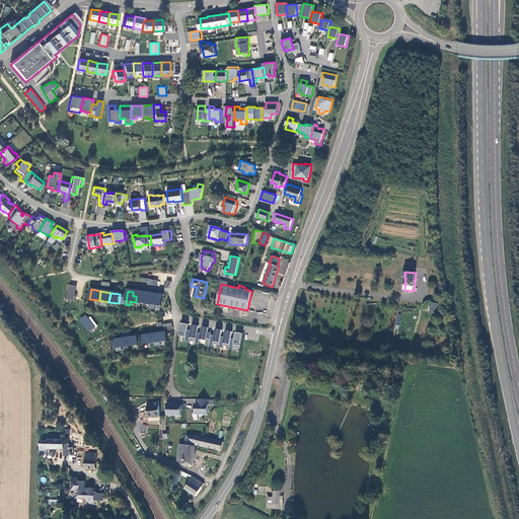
[(127,295),(120,294),(119,303),(126,304),(127,295)]
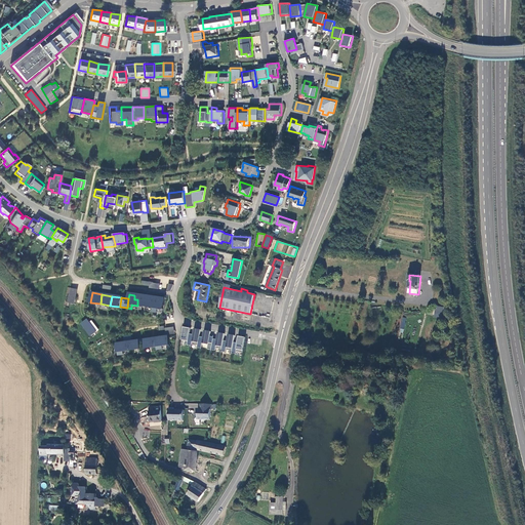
[(165,300),(155,298),(154,308),(153,313),(157,313),(158,309),(164,310),(165,300)]
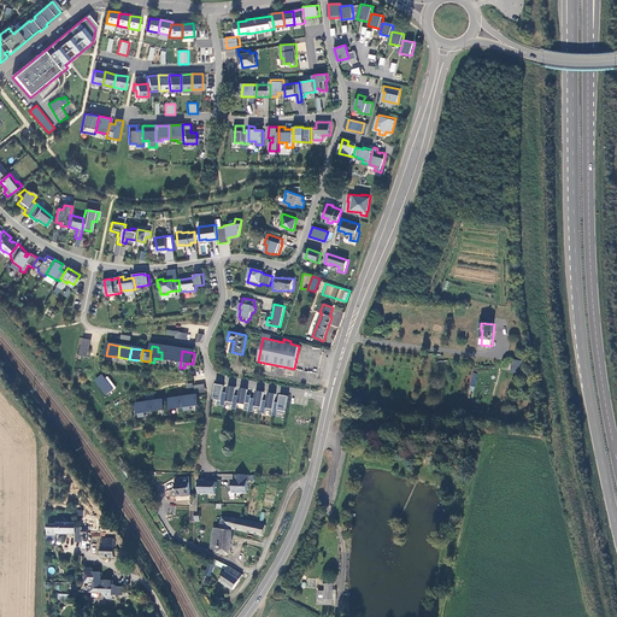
[(511,359),(510,374),(519,374),(522,360),(511,359)]
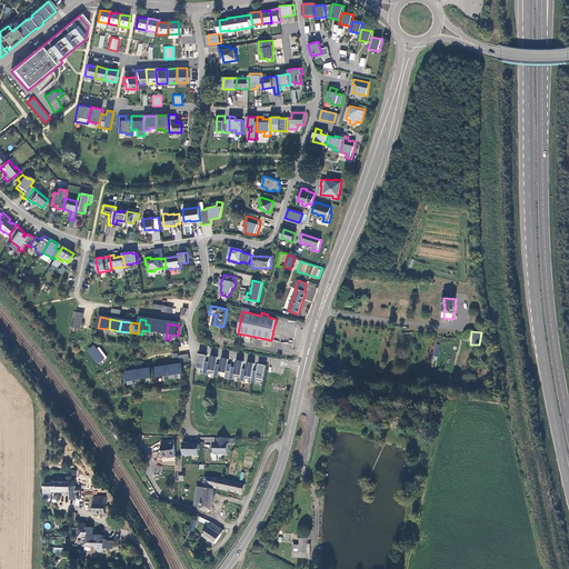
[(106,359),(96,347),(89,351),(100,365),(106,359)]
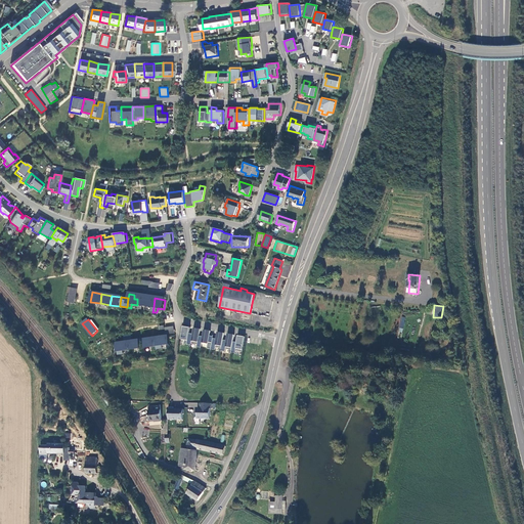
[(173,325),(158,329),(160,335),(174,333),(173,325)]
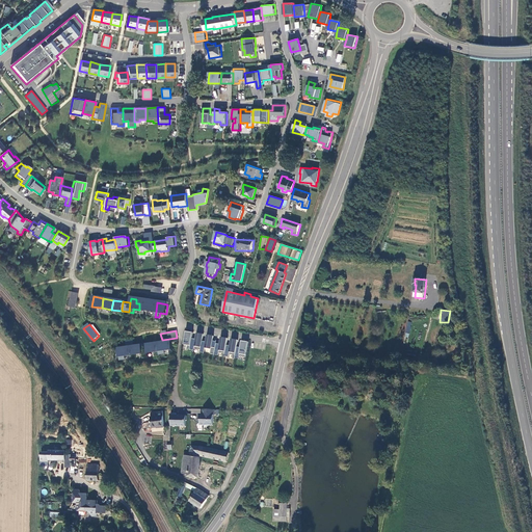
[(193,333),(186,331),(184,344),(187,345),(187,349),(194,350),(194,348),(196,339),(192,339),(193,333)]
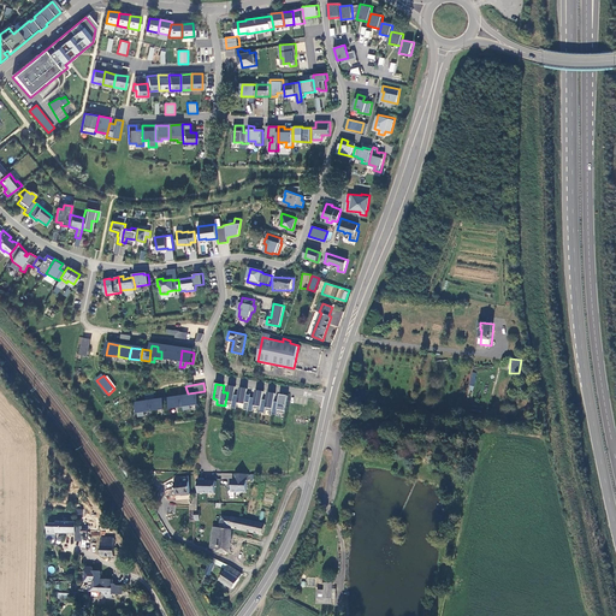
[(229,386),(227,392),(225,403),(232,406),(231,408),(236,409),(237,403),(238,396),(235,395),(236,388),(229,386)]
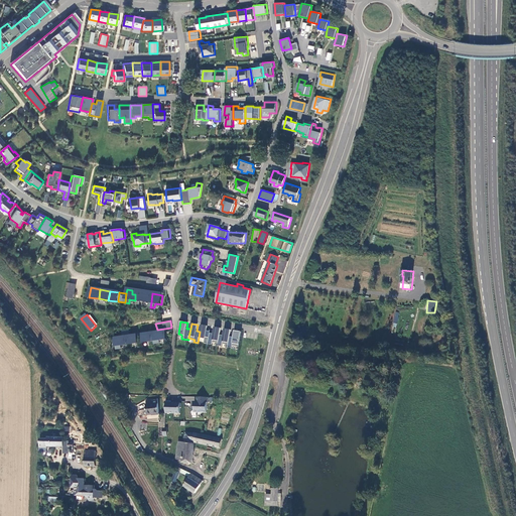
[(208,327),(202,326),(200,332),(199,338),(205,339),(204,344),(208,345),(210,334),(210,332),(207,331),(208,327)]
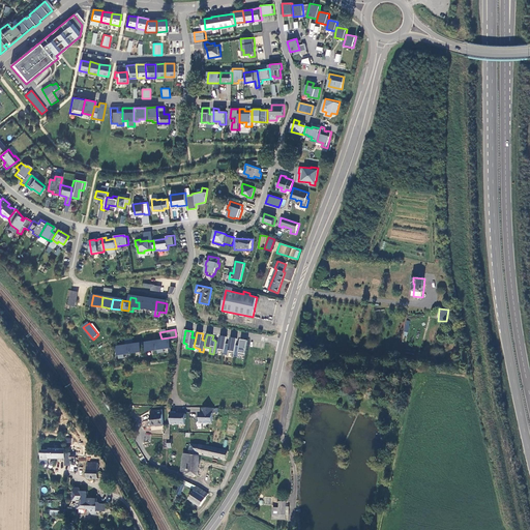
[(219,344),(215,343),(213,354),(217,354),(218,352),(224,353),(226,345),(227,337),(221,336),(219,344)]
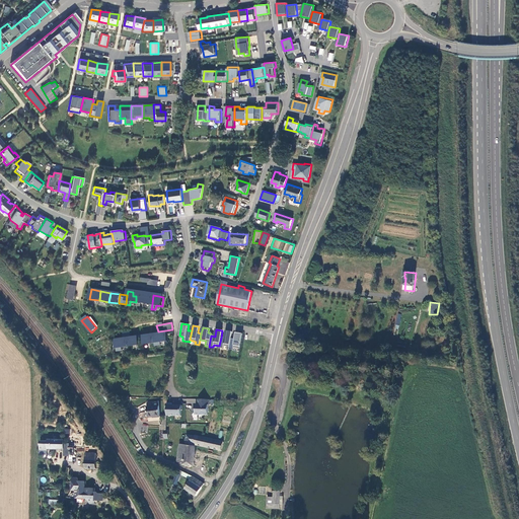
[(225,339),(221,338),(219,346),(219,349),(223,349),(223,347),(229,348),(231,340),(232,332),(226,331),(225,339)]
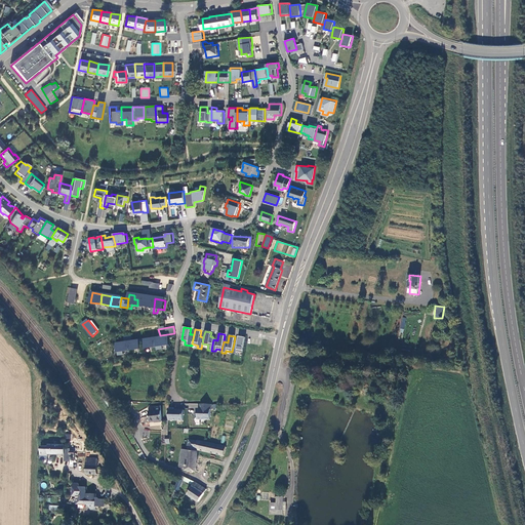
[(168,337),(156,338),(157,347),(157,350),(163,349),(163,346),(169,346),(168,337)]
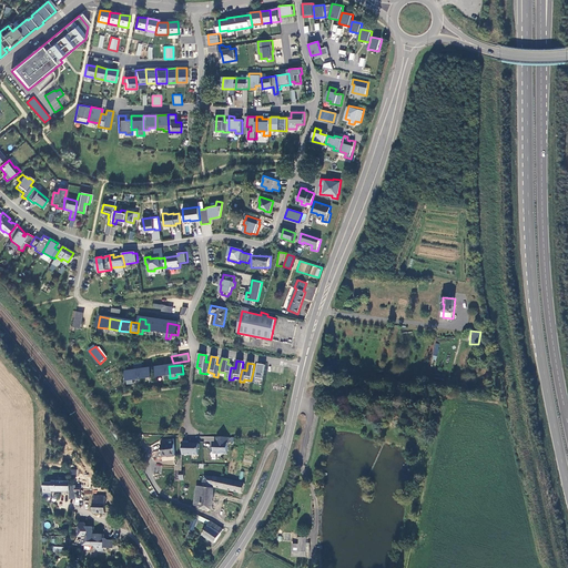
[(257,373),(253,372),(251,381),(251,383),(255,384),(255,382),(263,383),(266,366),(259,365),(257,373)]
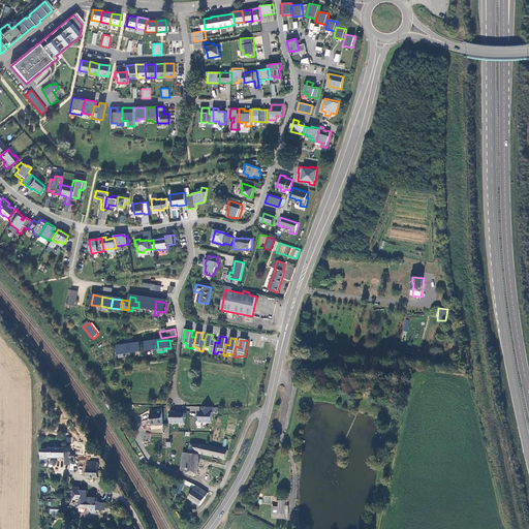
[(141,342),(141,343),(130,344),(131,353),(142,351),(141,344),(145,344),(145,341),(141,342)]
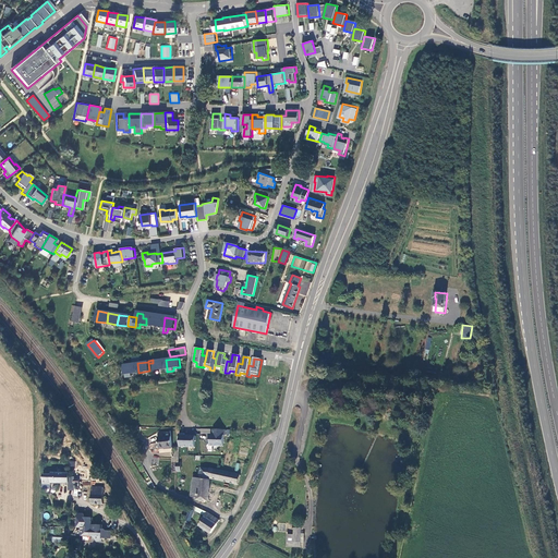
[(166,360),(154,361),(155,371),(167,368),(166,360)]
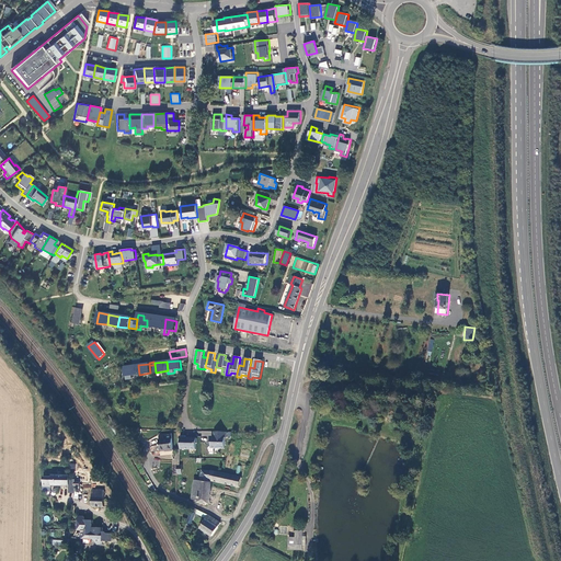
[(138,365),(125,367),(126,379),(132,378),(132,375),(139,375),(138,365)]
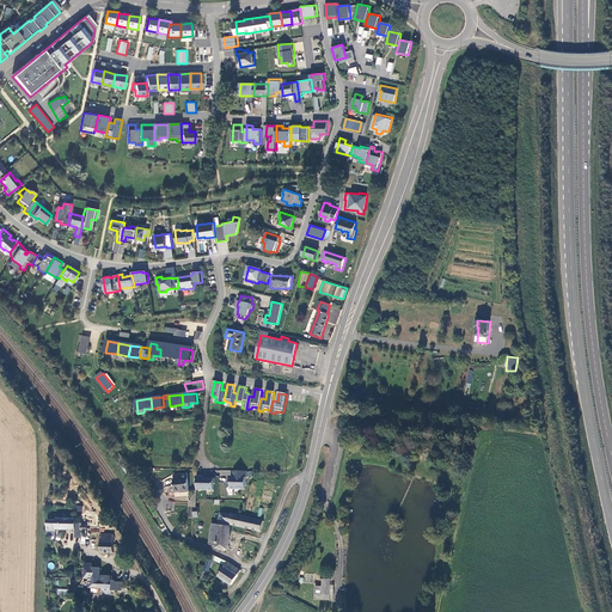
[(248,473),(234,472),(234,477),(231,477),(231,483),(228,483),(227,489),(234,490),(234,491),(238,491),(240,490),(245,491),(246,478),(248,478),(248,473)]
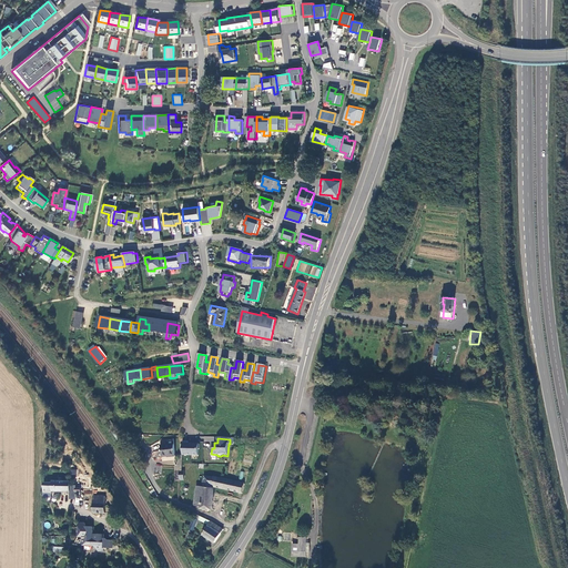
[(189,442),(183,442),(183,455),(199,456),(199,449),(200,449),(200,445),(200,444),(189,444),(189,442)]
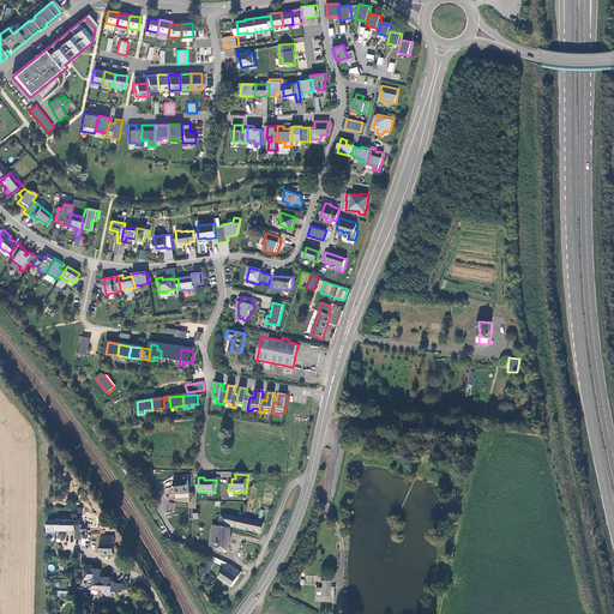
[(190,481),(174,482),(175,493),(185,493),(186,494),(191,493),(190,481)]
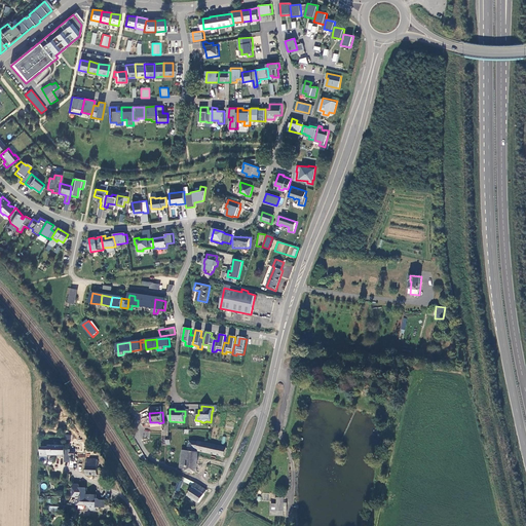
[(198,464),(198,451),(199,442),(190,440),(188,450),(182,449),(180,466),(185,467),(184,471),(195,473),(198,464)]
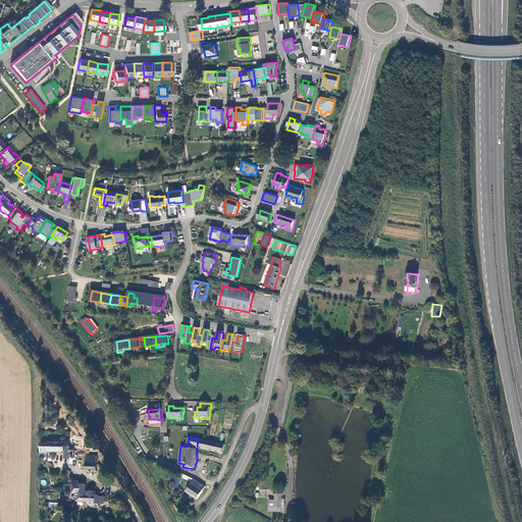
[(197,448),(222,454),(225,445),(198,438),(197,448)]
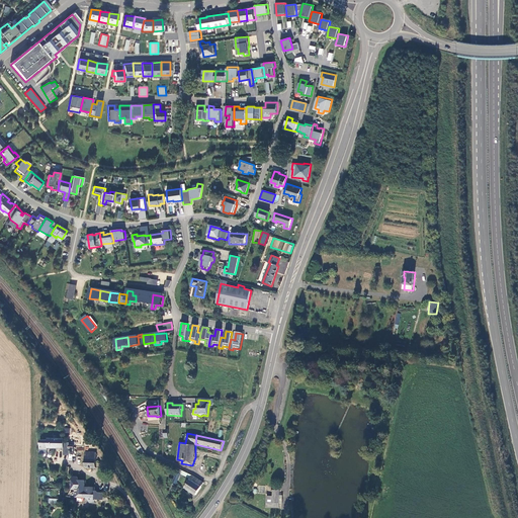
[(47,440),(40,440),(39,450),(48,450),(48,448),(65,449),(65,444),(65,439),(47,439),(47,440)]
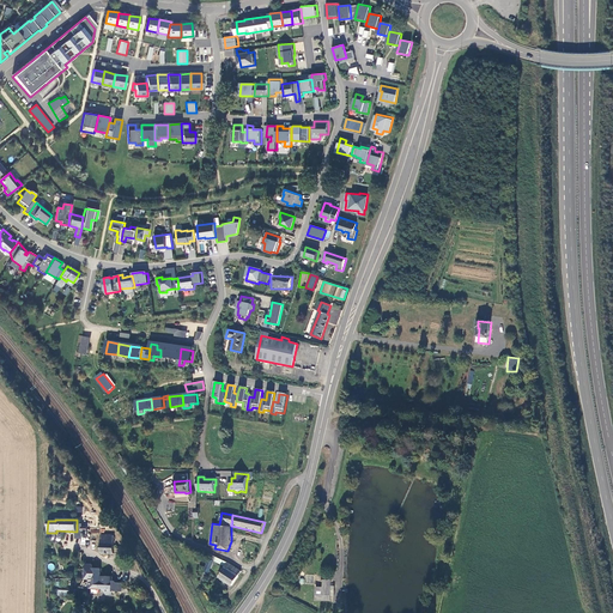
[(115,538),(103,536),(103,553),(115,553),(115,538)]
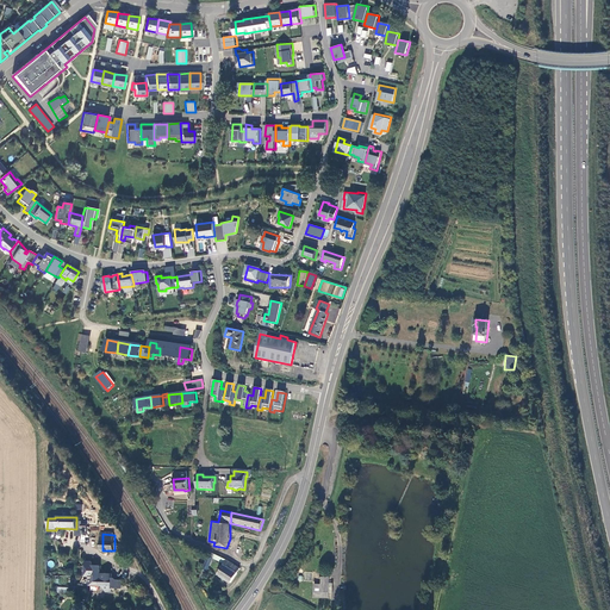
[(230,584),(241,570),(228,561),(218,576),(230,584)]
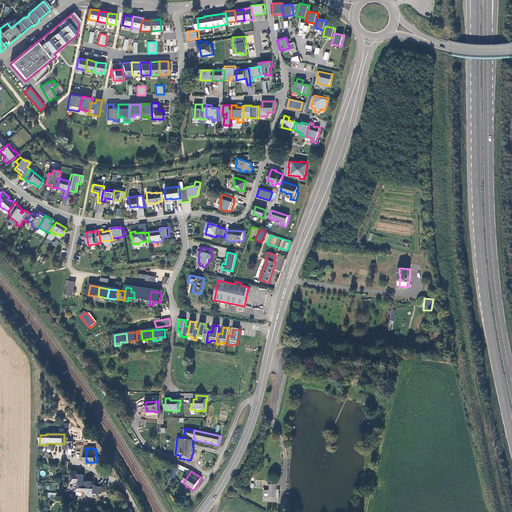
[(69,489),(69,492),(84,493),(88,498),(93,498),(93,495),(101,496),(102,488),(97,488),(96,487),(94,487),(94,483),(84,483),(84,476),(77,476),(77,473),(72,472),(71,484),(74,485),(74,487),(69,489)]
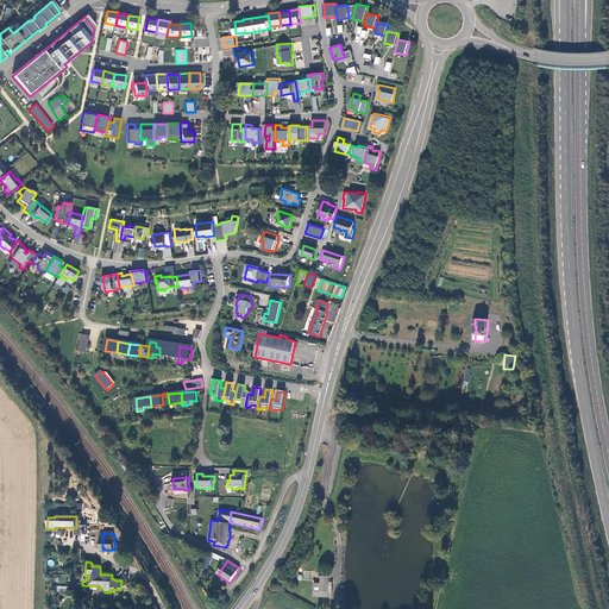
[(313,583),(312,596),(327,597),(327,591),(327,582),(328,576),(320,576),(320,583),(313,583)]
